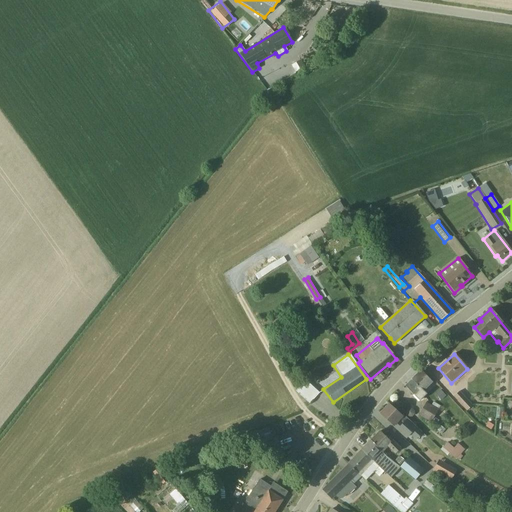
[(432,383),(420,371),(404,386),(419,401),(426,395),(423,392),(432,383)]
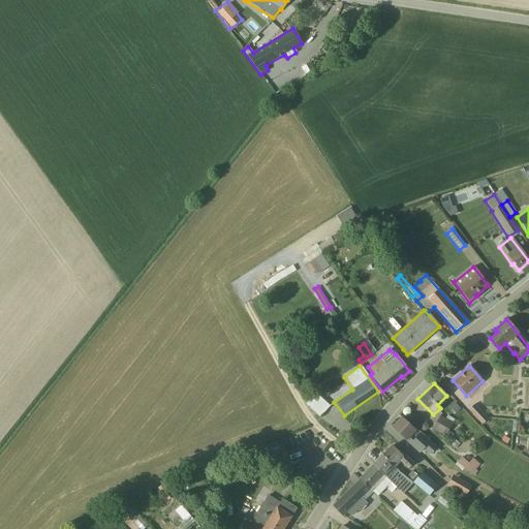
[(330,407),(314,394),(305,404),(319,417),(330,407)]
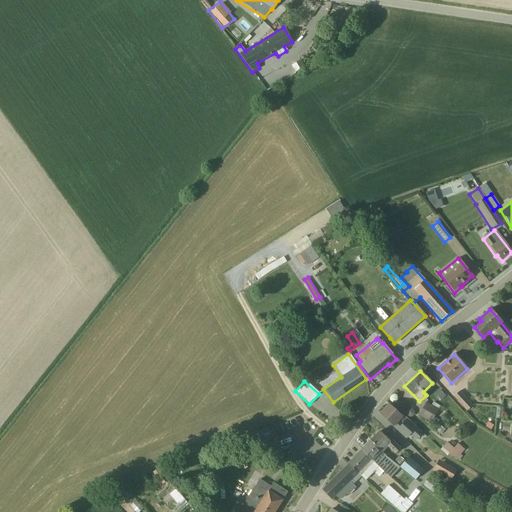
[(445,397),(439,390),(435,395),(441,401),(445,397)]
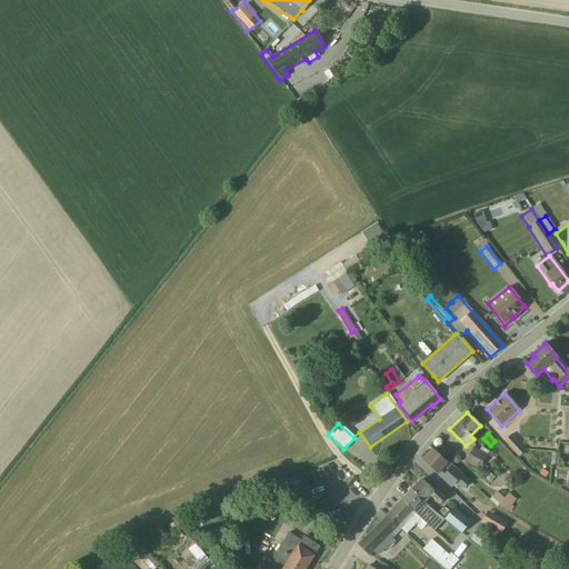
[(502,440),(517,456),(525,449),(509,433),(502,440)]
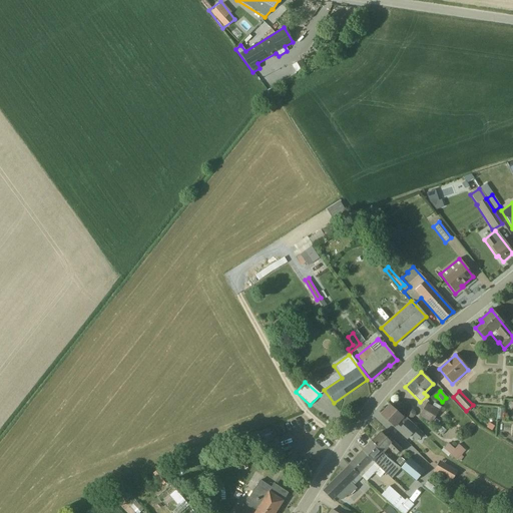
[(419,417),(431,424),(440,408),(434,404),(431,407),(426,404),(419,417)]
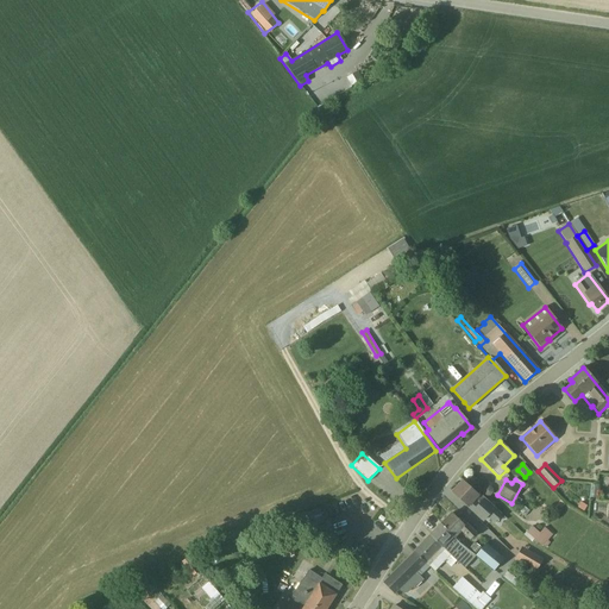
[(462,481),(451,493),(468,508),(469,508),(482,520),(487,516),(493,521),(500,515),(478,494),(477,495),(462,481)]
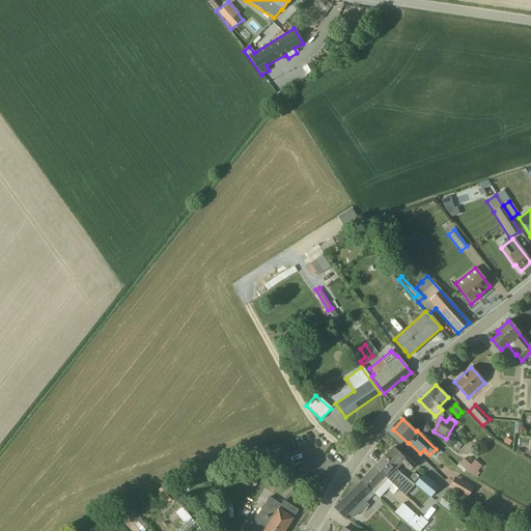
[(393,448),(384,457),(396,469),(400,464),(409,472),(415,466),(401,451),(398,453),(393,448)]
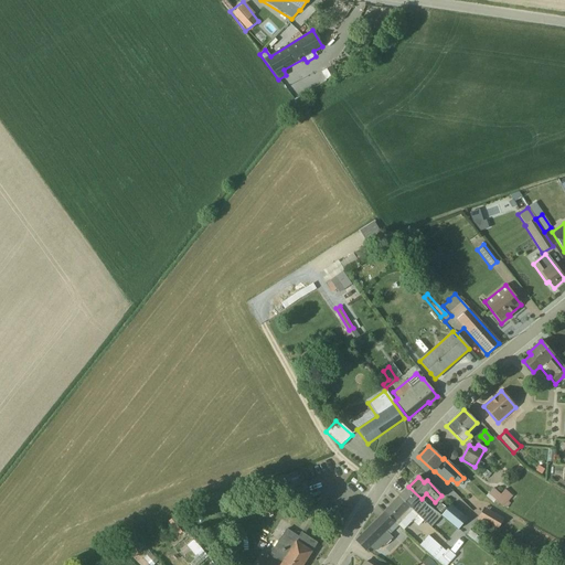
[(425,503),(408,487),(398,497),(430,528),(440,516),(425,503)]
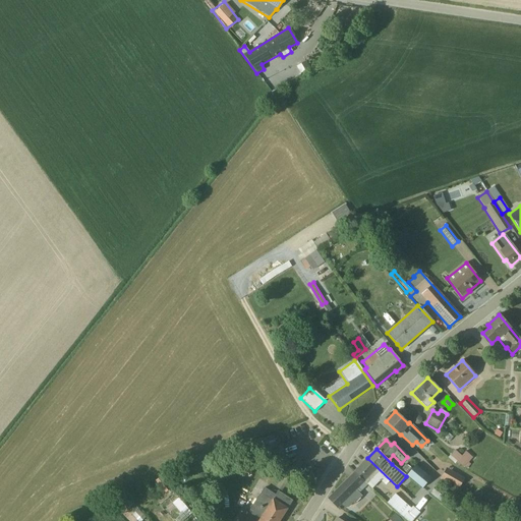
[(463,467),(472,457),(464,451),(460,455),(454,449),(449,455),(463,467)]
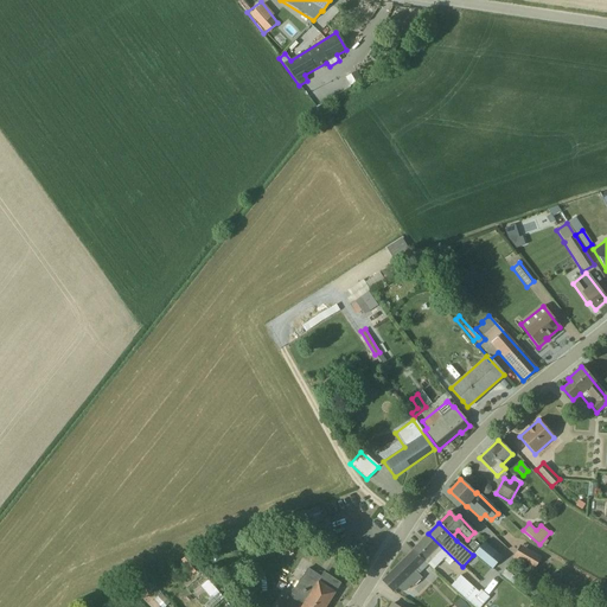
[(448,554),(428,534),(413,549),(422,562),(432,570),(448,554)]
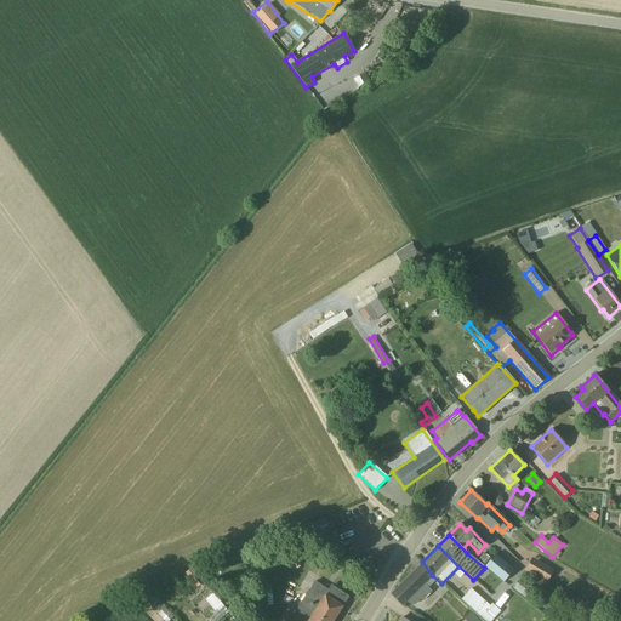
[(483,553),(477,560),(502,584),(513,570),(494,554),(489,559),(483,553)]
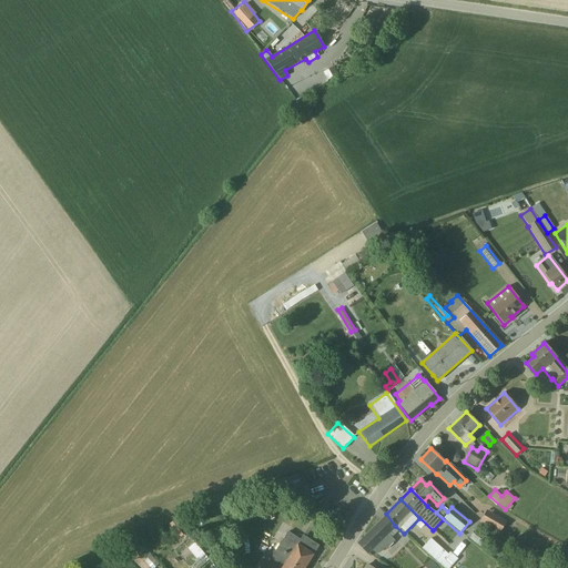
[(485,508),(478,519),(498,531),(505,521),(485,508)]
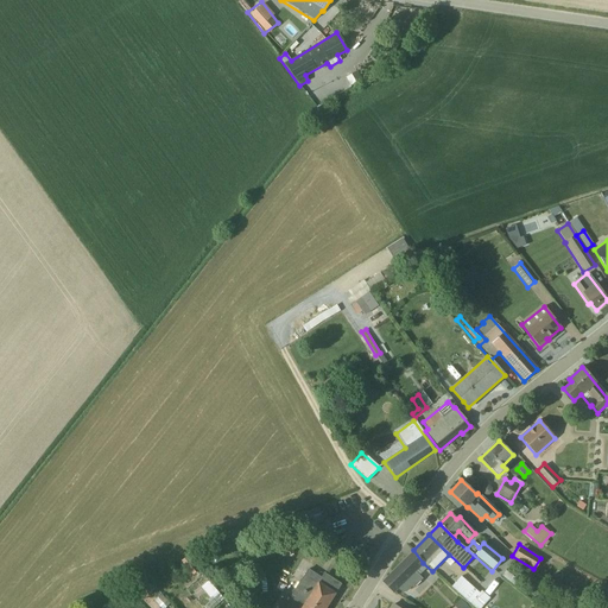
[(382,582),(394,593),(398,589),(399,591),(403,593),(406,593),(411,588),(412,589),(422,580),(418,575),(426,567),(413,552),(382,582)]
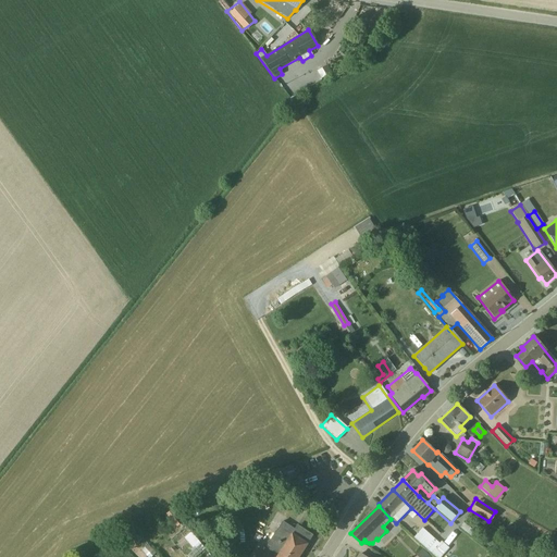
[(279,527),(307,544),(312,535),(296,525),(294,530),(282,521),(279,527)]
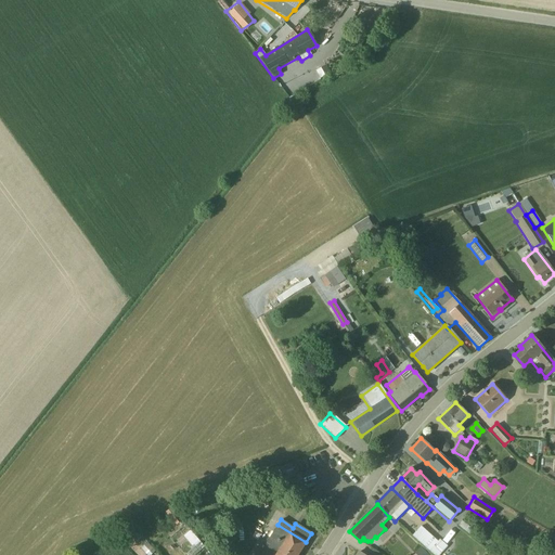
[(434,520),(430,525),(439,531),(442,527),(434,520)]
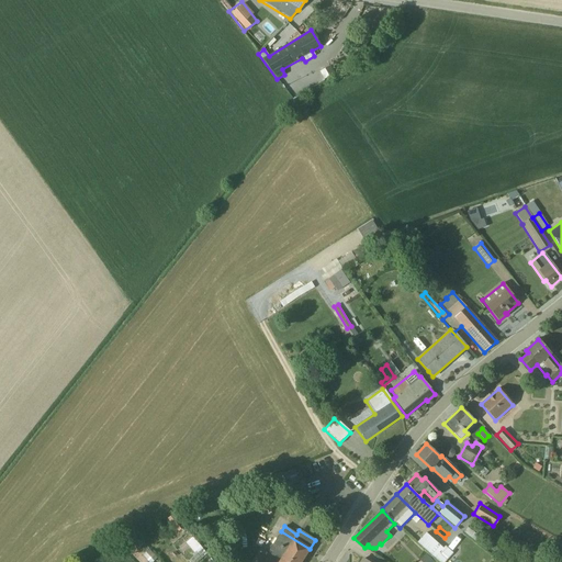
[(427,530),(416,541),(438,561),(444,561),(452,554),(427,530)]
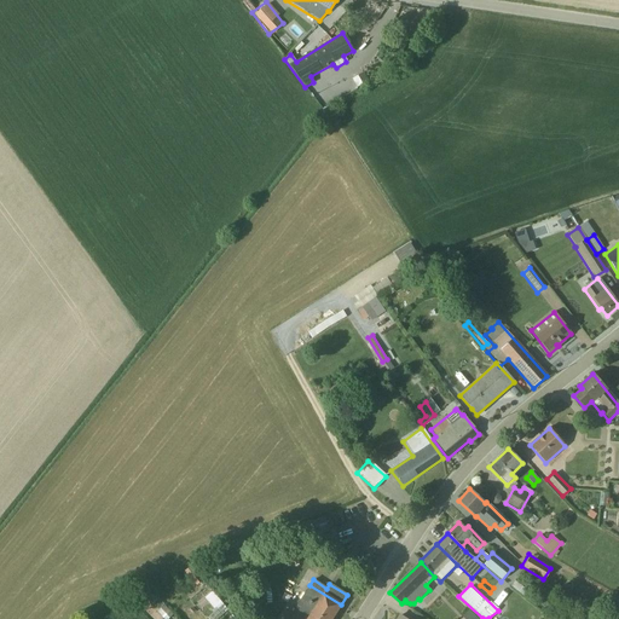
[(330,618),(341,605),(310,585),(287,618),(330,618)]
